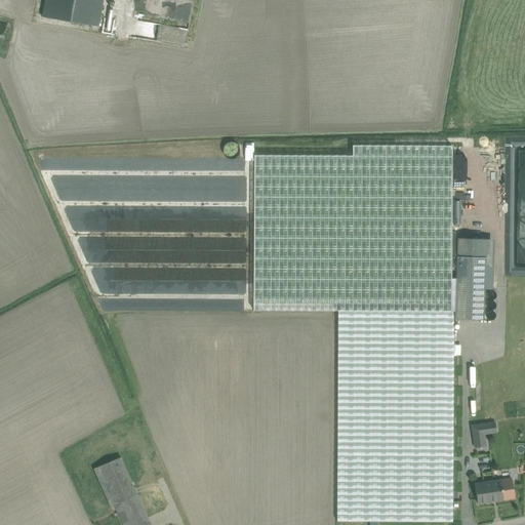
[(46,0),(44,17),(96,27),(101,0),(46,0)]
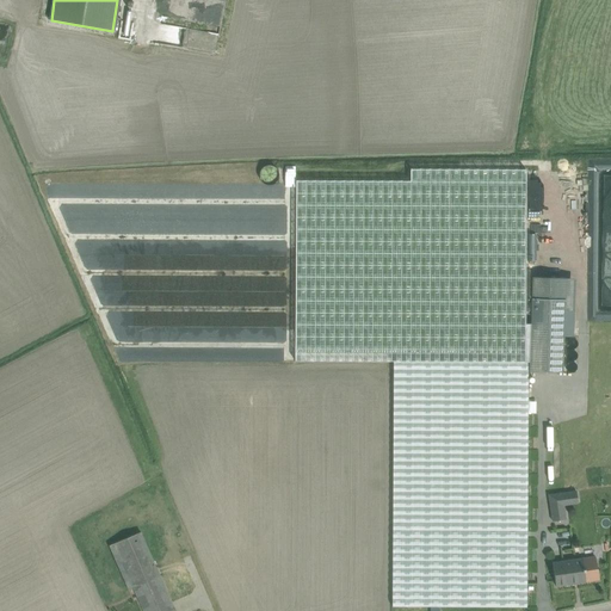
[(610,176),(604,177),(600,176),(596,176),(588,171),(588,166),(584,166),(584,227),(594,233),(596,257),(608,264),(606,267),(606,275),(610,273),(610,176)]
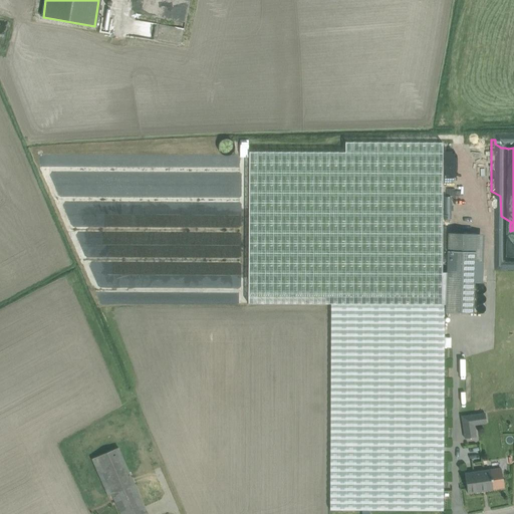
[(442,273),(443,231),(443,144),(346,142),(345,152),(249,151),(248,303),(331,304),(330,508),(443,508),(444,313),(475,312),(476,262),(482,261),(484,235),(449,234),(445,272),(442,273)]
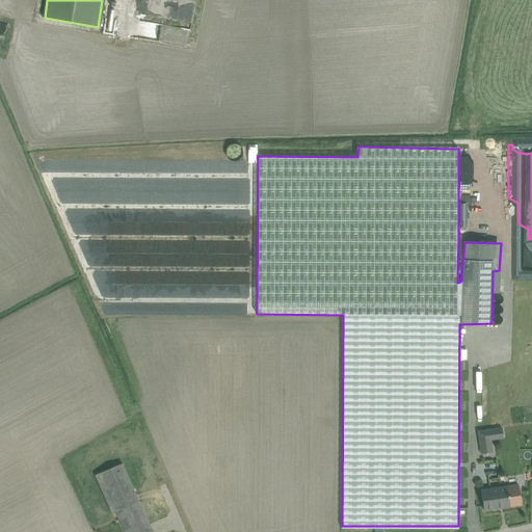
[(530,447),(529,440),(496,442),(496,449),(530,447)]
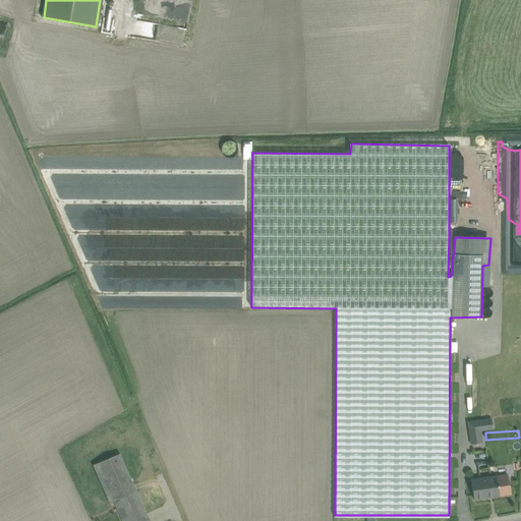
[(148,520),(114,439),(90,449),(119,520),(148,520)]
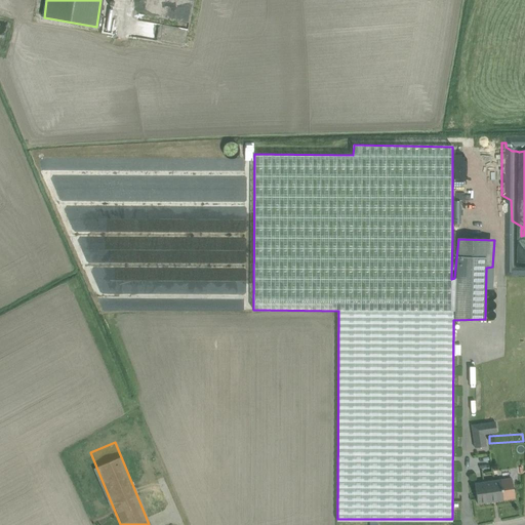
[(473,474),(477,502),(514,497),(511,476),(484,480),(483,473),(473,474)]
